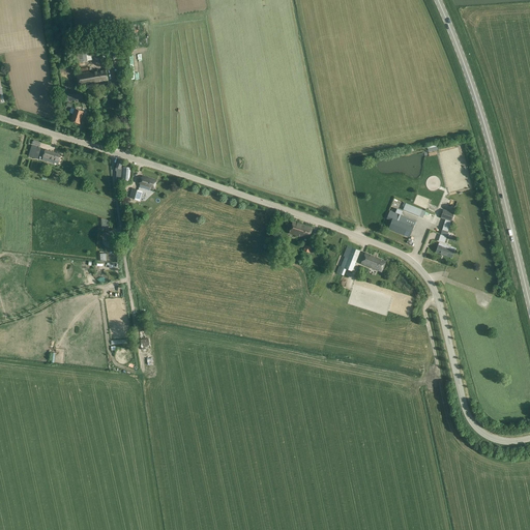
[(116,55),(121,55),(119,40),(116,41),(115,38),(109,38),(111,59),(117,59),(116,55)]
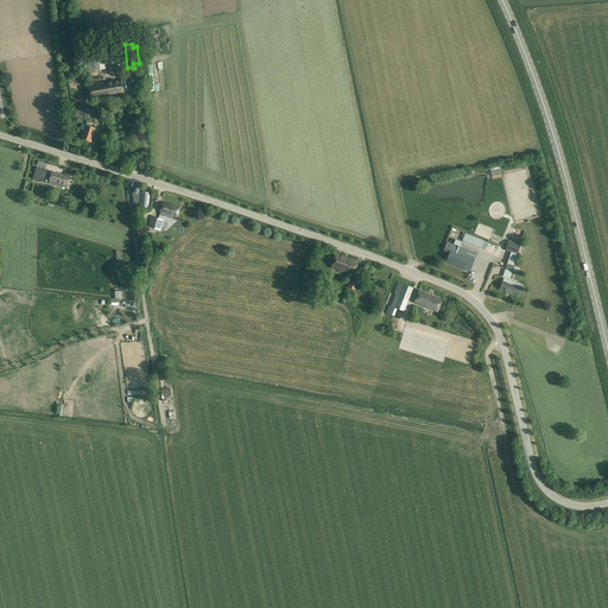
[(84,52),(87,71),(106,69),(103,49),(84,52)]
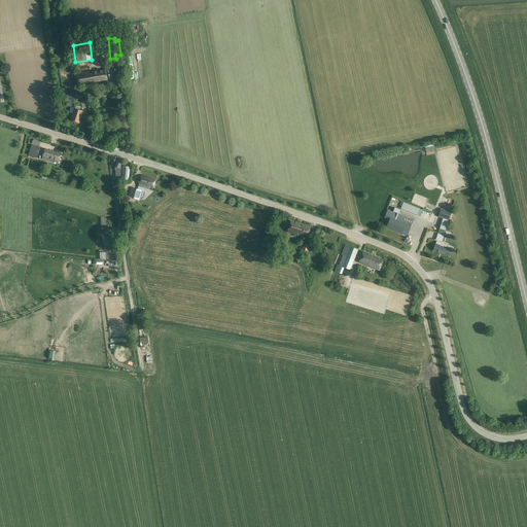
[(93,71),(76,74),(78,85),(107,80),(105,70),(93,73),(93,71)]
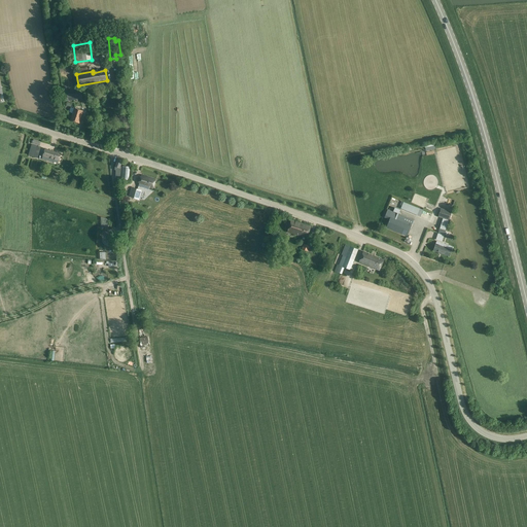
[(82,99),(81,93),(66,95),(67,101),(82,99)]
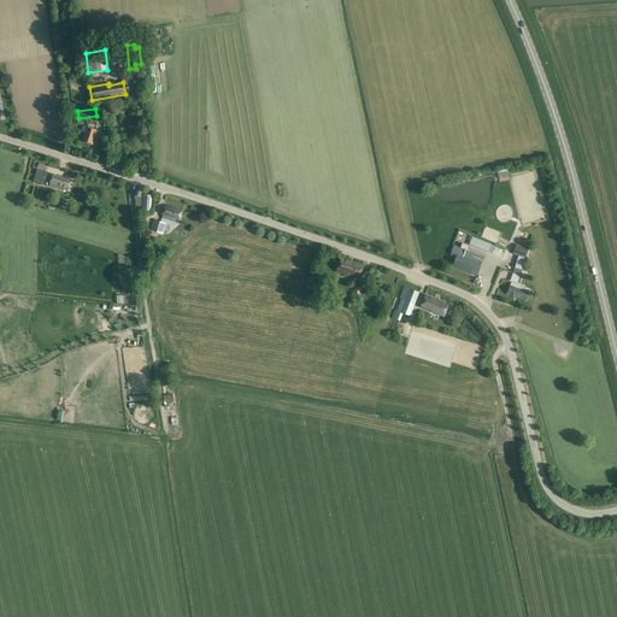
[(93,145),(98,130),(87,128),(82,141),(93,145)]
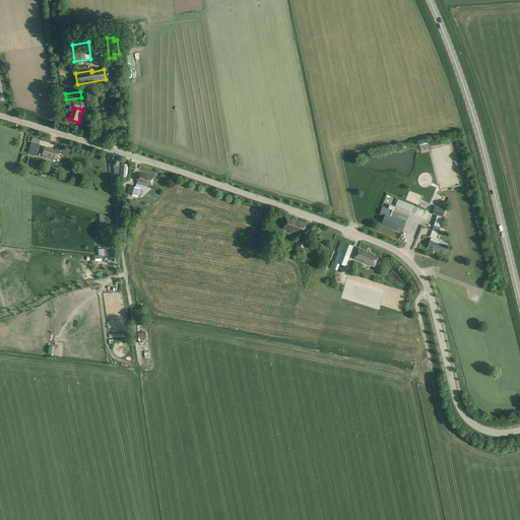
[(39,146),(30,144),(26,155),(35,157),(39,146)]
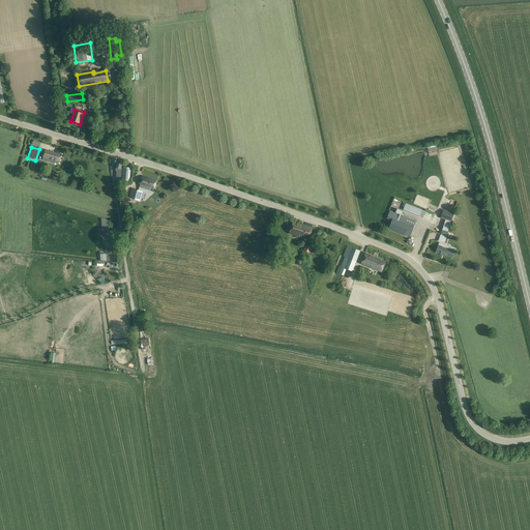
[(42,160),(54,164),(55,162),(59,163),(61,155),(46,150),(42,160)]
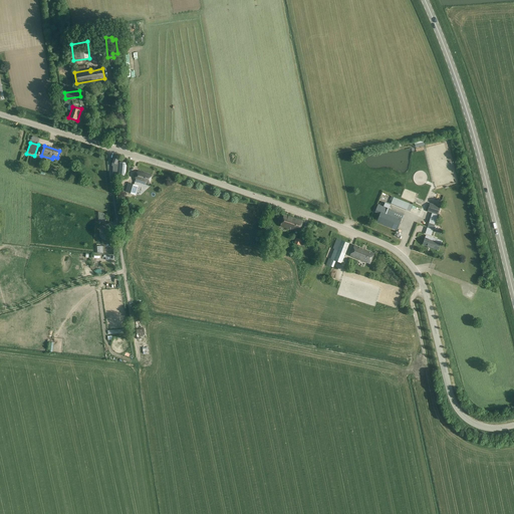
[(119,157),(114,155),(111,163),(112,163),(111,166),(112,167),(113,175),(125,176),(126,164),(117,163),(119,157)]
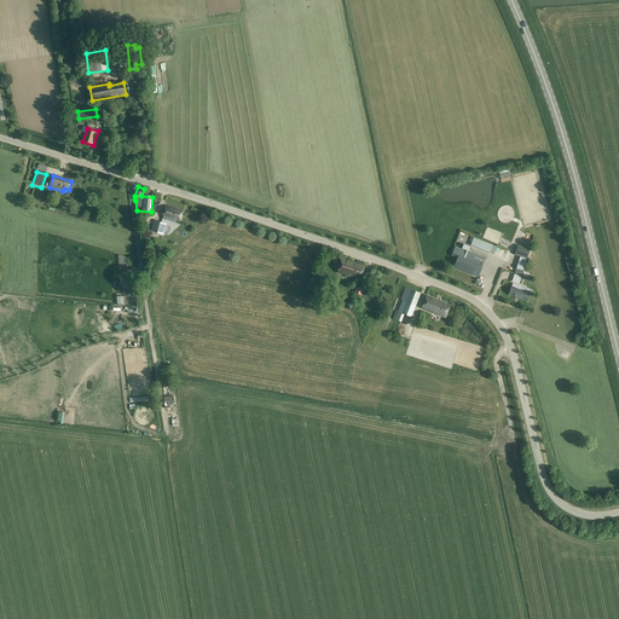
[(166,206),(162,219),(168,220),(174,223),(175,221),(179,223),(183,210),(174,208),(166,206)]
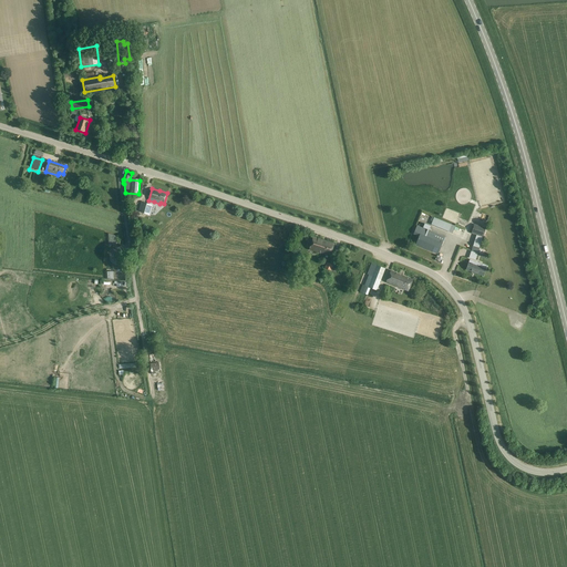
[(142,203),(140,212),(150,215),(153,205),(142,203)]
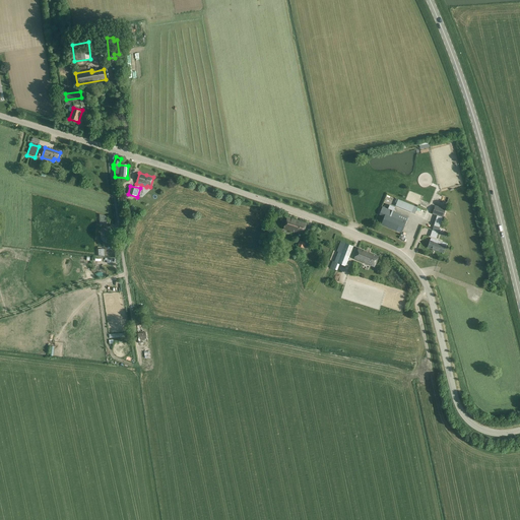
[(397,200),(394,206),(424,216),(426,210),(397,200)]
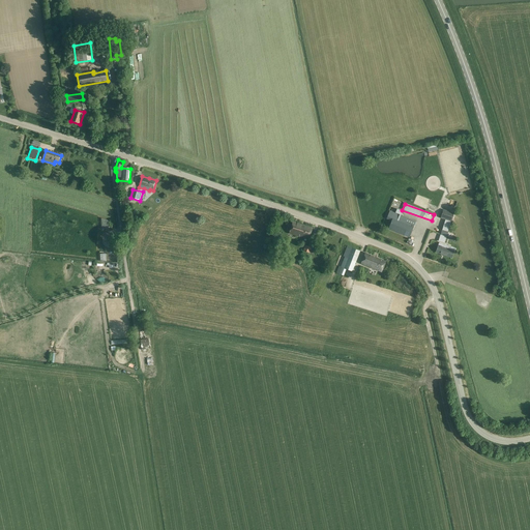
[(390,211),(389,214),(387,218),(392,221),(388,229),(409,237),(415,222),(402,215),(401,215),(403,211),(398,209),(395,213),(390,211)]
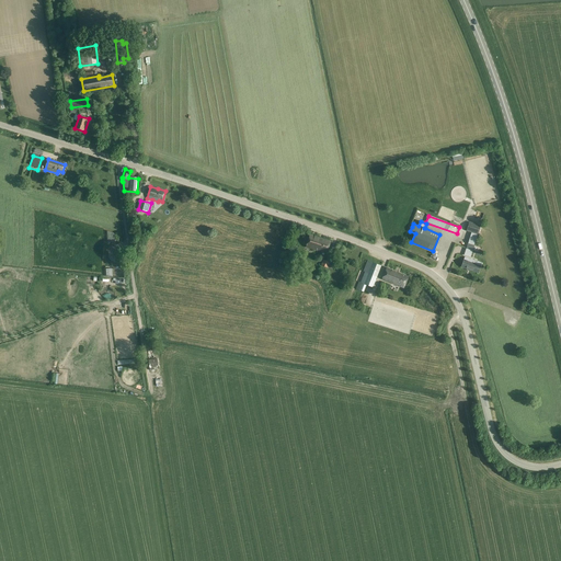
[(467,231),(478,235),(481,226),(469,221),(467,231)]
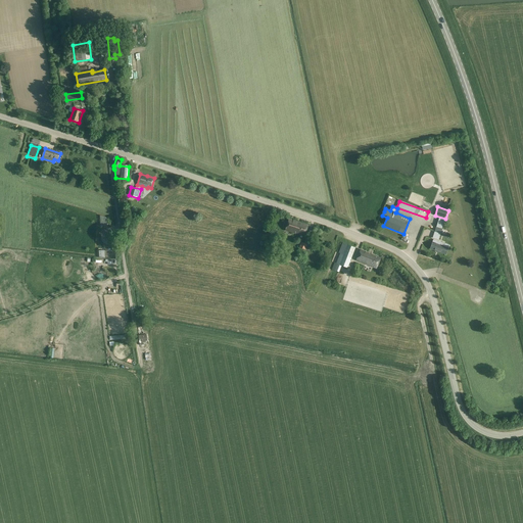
[(289,219),(285,231),(304,237),(308,225),(289,219)]
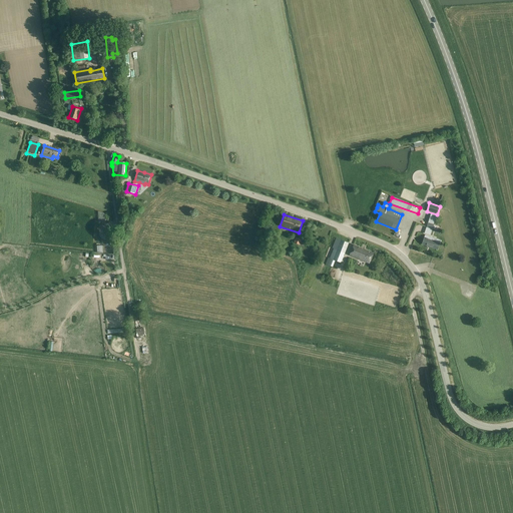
[(435,218),(430,217),(428,222),(425,232),(431,234),(435,218)]
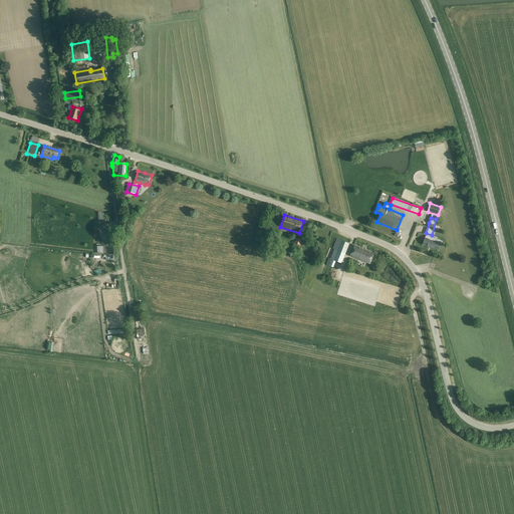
[(441,241),(426,235),(425,240),(423,245),(438,250),(440,246),(441,244),(440,244),(441,241)]
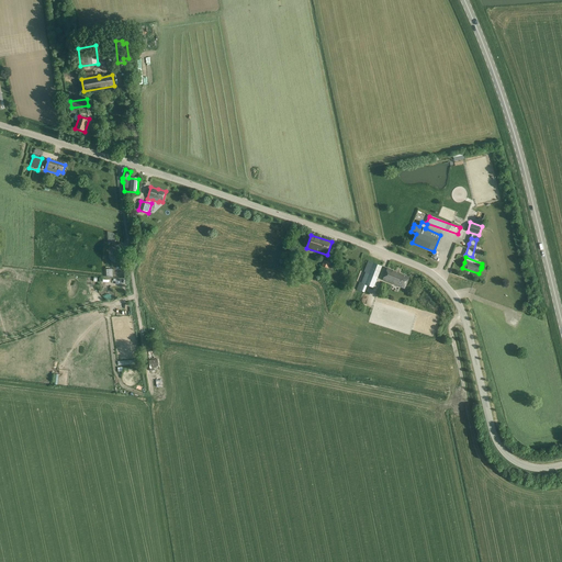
[(334,269),(336,263),(330,262),(324,259),(322,265),(328,268),(334,269)]
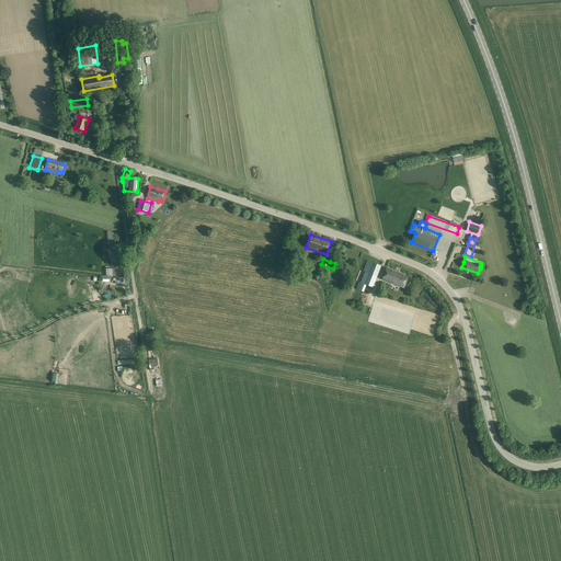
[(380,266),(367,261),(363,272),(365,272),(361,283),(359,282),(356,289),(364,292),(367,285),(373,287),(380,266)]
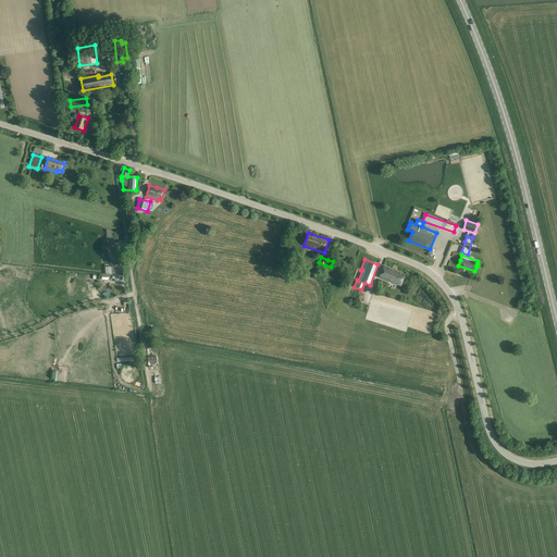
[(380,277),(400,286),(406,275),(384,265),(380,277)]
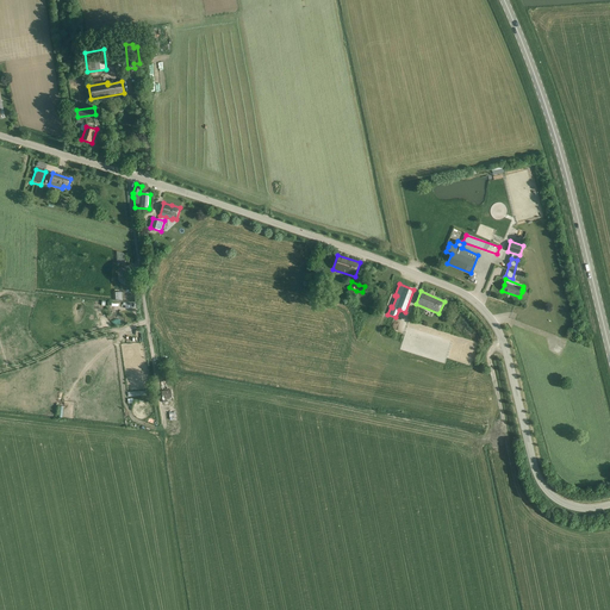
[(170,390),(167,391),(161,391),(163,403),(163,404),(165,404),(165,403),(167,403),(167,399),(170,399),(170,398),(172,398),(170,390)]
